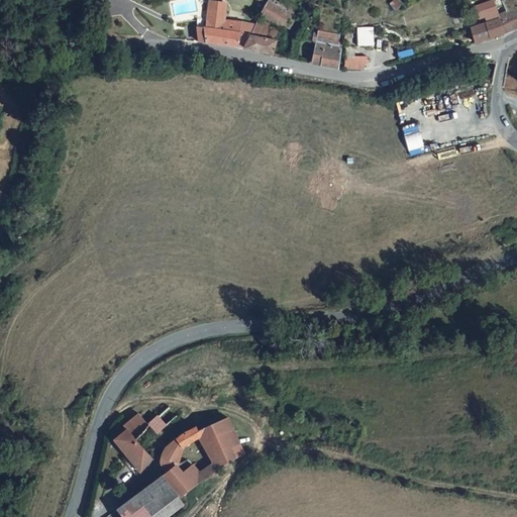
[(198,39),(244,47),(252,32),(259,21),(220,16),(222,0),(221,0),(205,0),(203,13),(202,13),(198,39)]
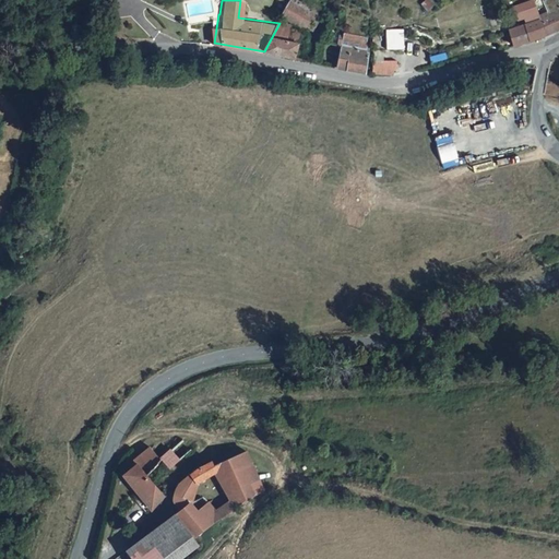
[(294,0),(292,0),(283,18),(308,30),(318,34),(325,20),(318,13),(294,0)]
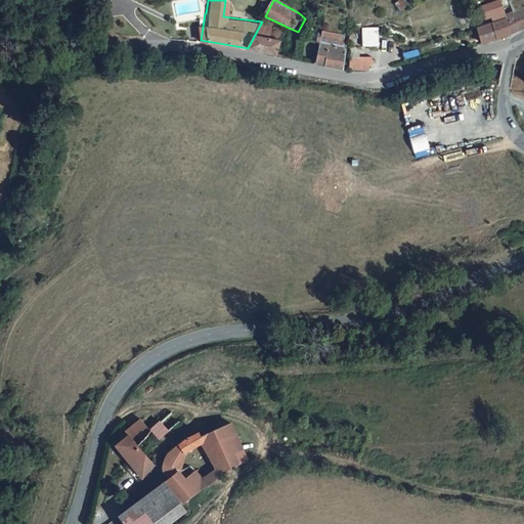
[(298,0),(275,0),(298,12),(303,2),(298,0)]
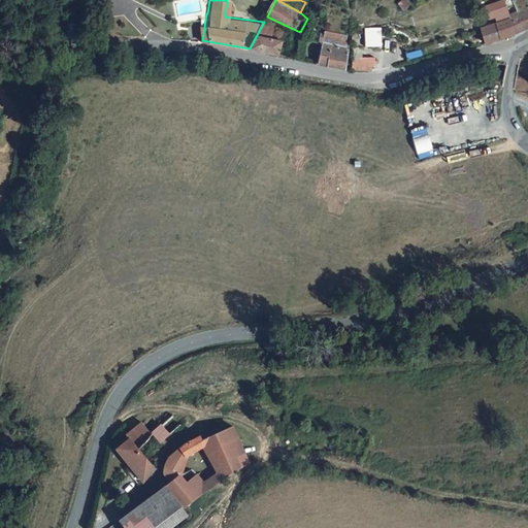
[(527,27),(527,7),(525,0),(475,21),(486,45),(527,27)]
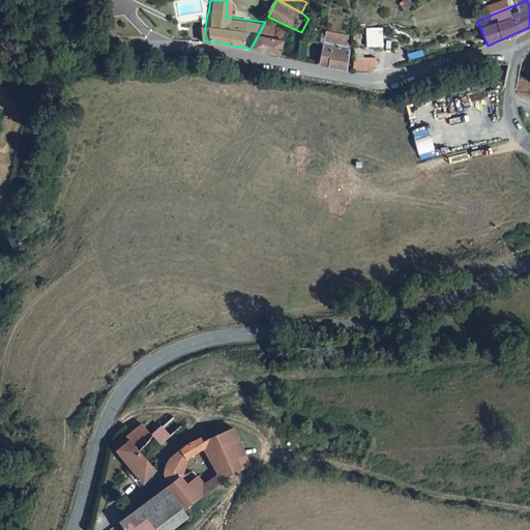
[(292,28),(268,17),(265,22),(259,33),(285,40),(292,28)]
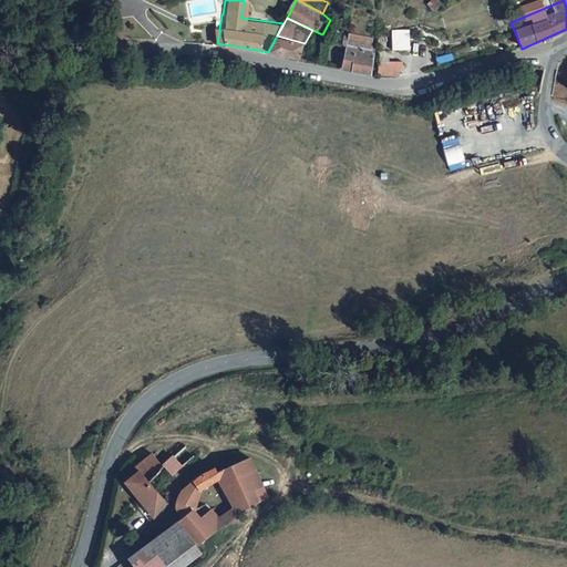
[(409,30),(392,31),(393,50),(409,49),(409,30)]
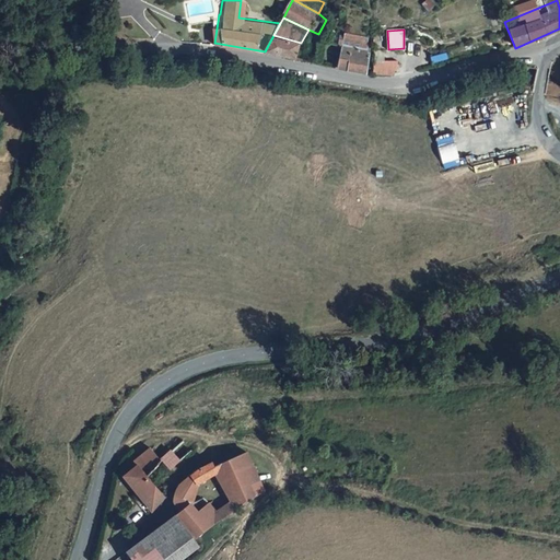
[(265,51),(292,59),(301,43),(273,35),(265,51)]
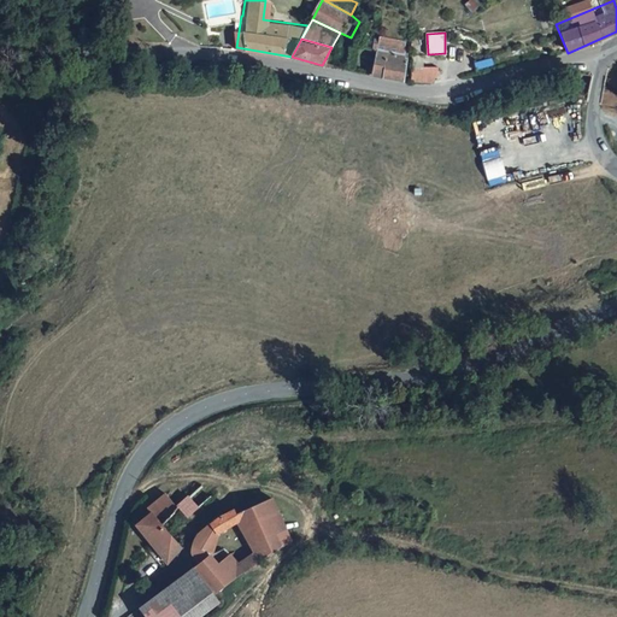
[(372,75),(403,82),(406,48),(391,47),(389,54),(377,52),(372,75)]
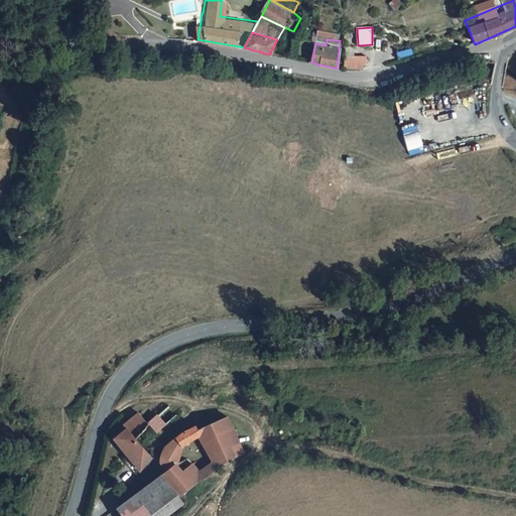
[(344,57),(344,70),(361,70),(366,58),(344,57)]
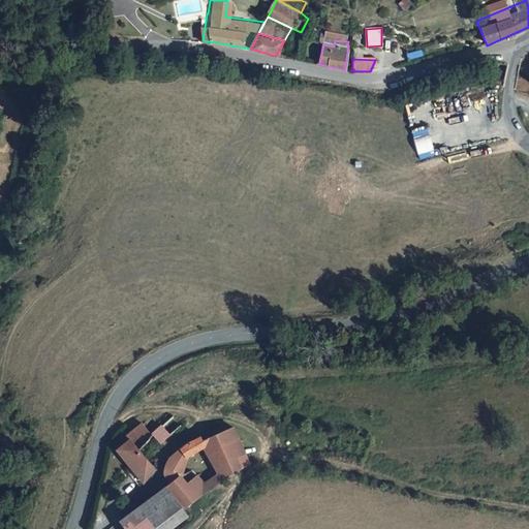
[(132,436),(116,449),(143,480),(154,471),(139,453),(155,435),(163,429),(168,434),(178,428),(170,417),(151,431),(145,423),(130,433),(132,436)]
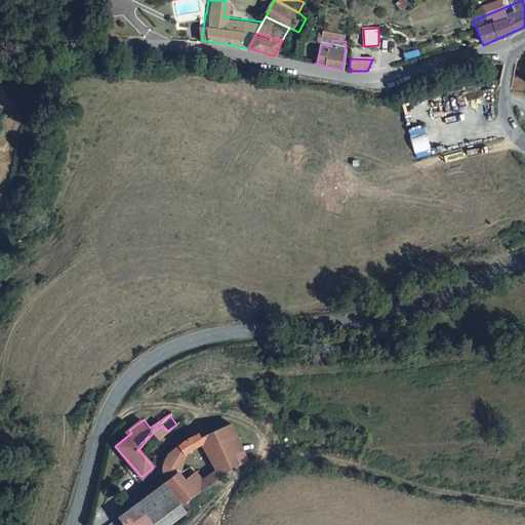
[(180,473),(160,487),(177,509),(215,481),(247,461),(233,425),(201,439),(199,434),(180,443),(168,458),(164,470),(166,473),(182,471),(187,457),(187,453),(204,443),(218,468),(202,480),(196,474),(187,481),(180,473)]
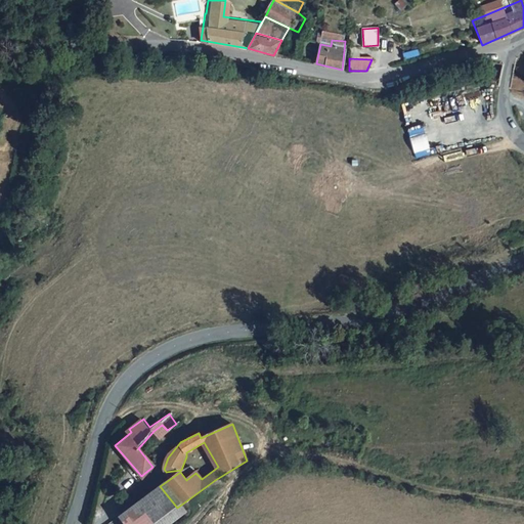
[(162,523),(180,511),(177,508),(160,486),(115,518),(119,523),(162,523)]
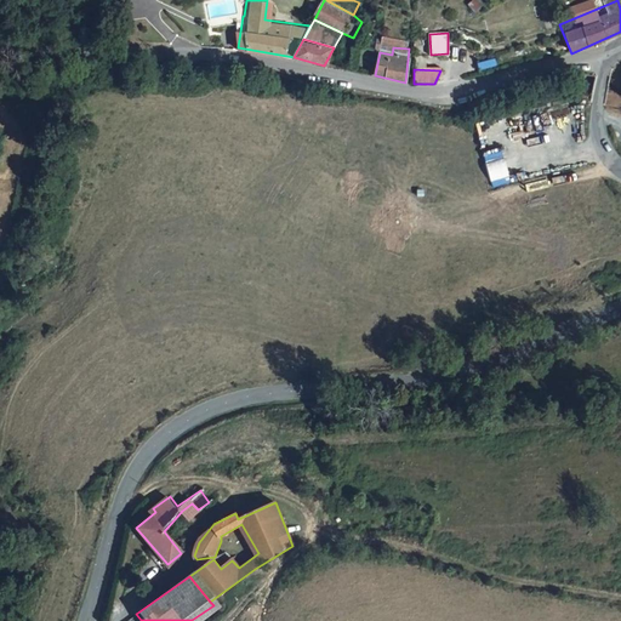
All buildings are outlined.
